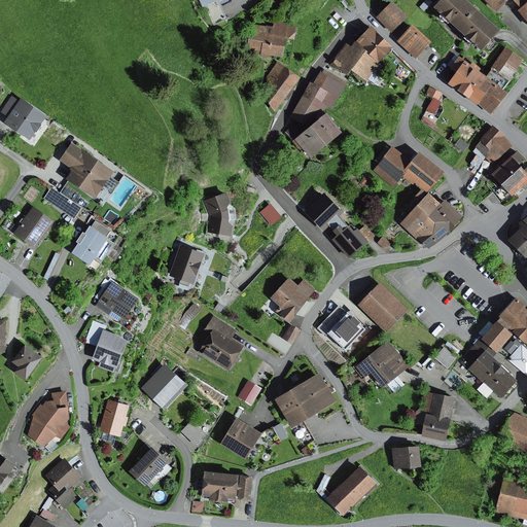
[(197,0),(202,9),(220,0),(197,0)]
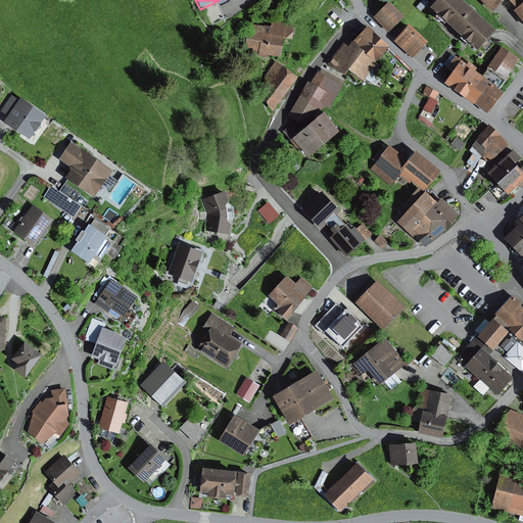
[(468,0),(439,0),(434,6),(482,50),(501,30),(468,0)]
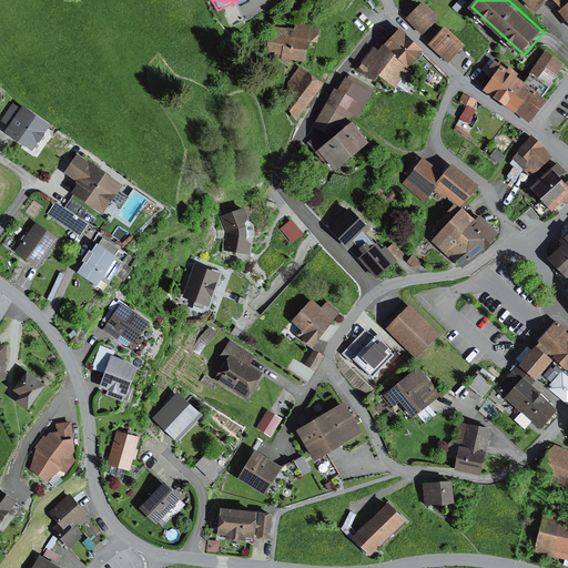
[(567,0),(526,0),(537,12),(549,0),(557,0),(564,7),(560,10),(567,18),(567,0)]
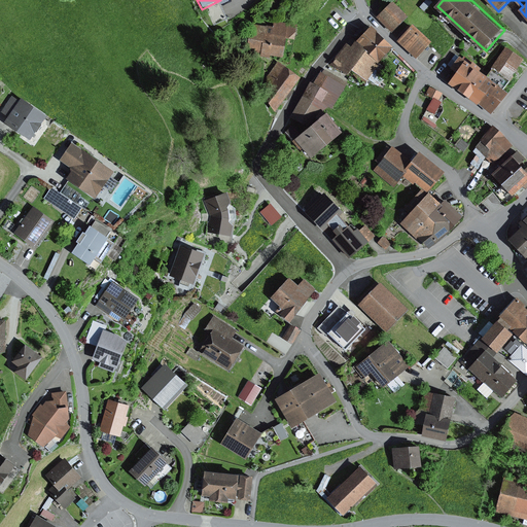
[(394,1),(380,15),(395,30),(409,15),(394,1)]
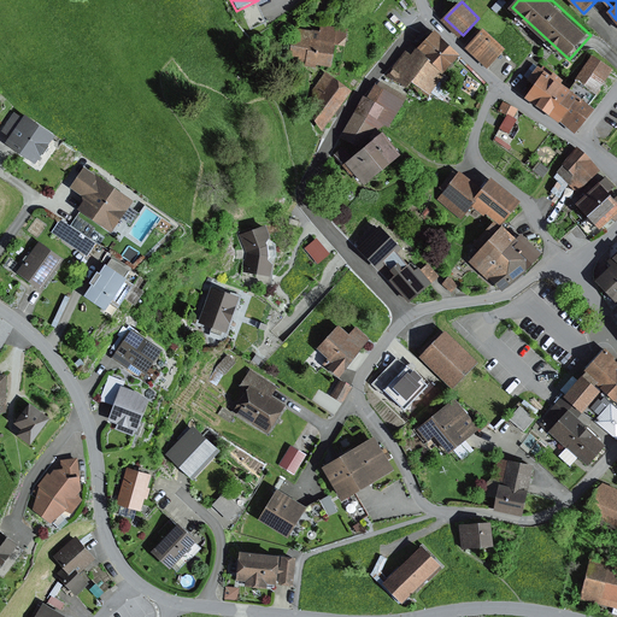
[(323,30),(299,27),(295,57),(312,59),(311,62),(335,65),(339,43),(348,45),(351,28),(324,23),(323,30)]
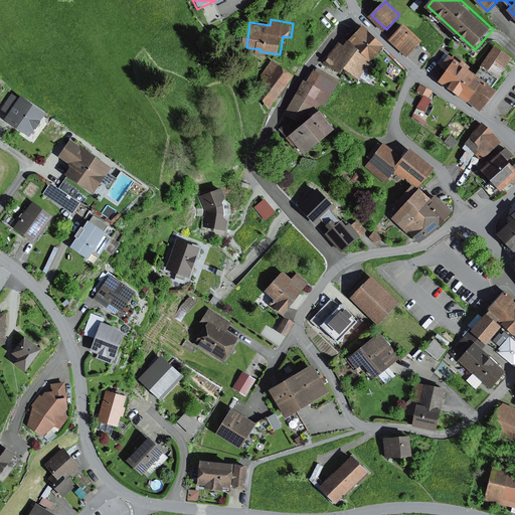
[(405,23),(391,37),(409,54),(423,40),(405,23)]
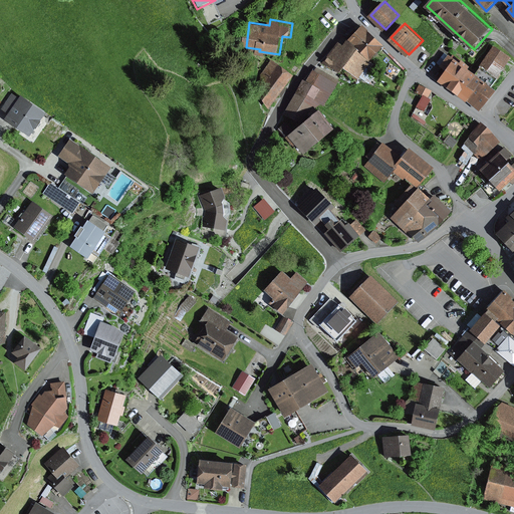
[(341,41),(327,60),(355,82),(386,44),(362,26),(347,46),(341,41)]
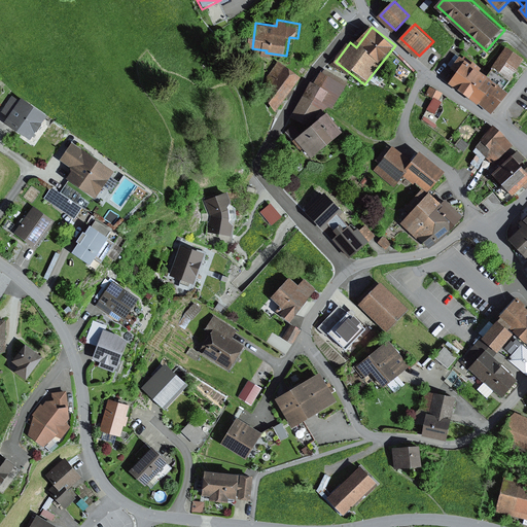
[(491,69),(508,81),(523,60),(505,48),(491,69)]
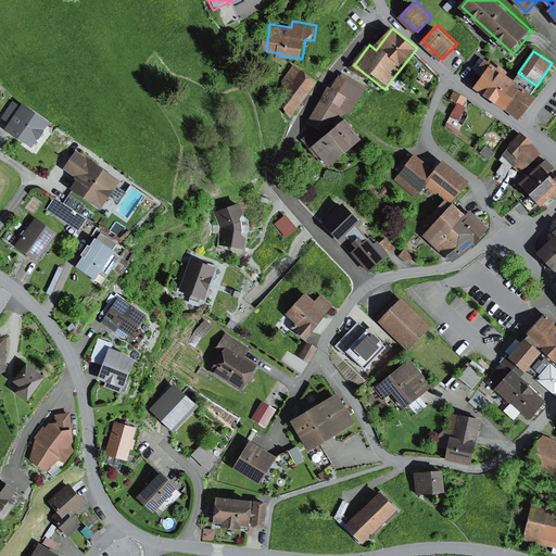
[(319,80),(299,64),(276,91),(297,109),(319,80)]
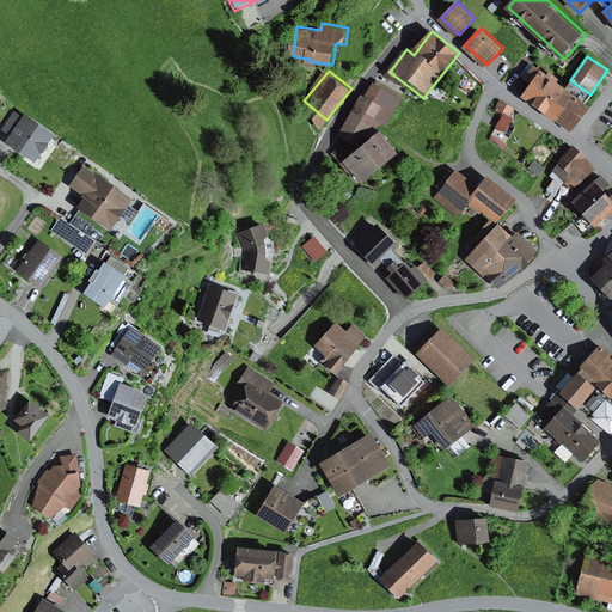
[(536,71),(519,93),(570,132),(589,108),(585,104),(591,95),(570,80),(563,90),(536,71)]
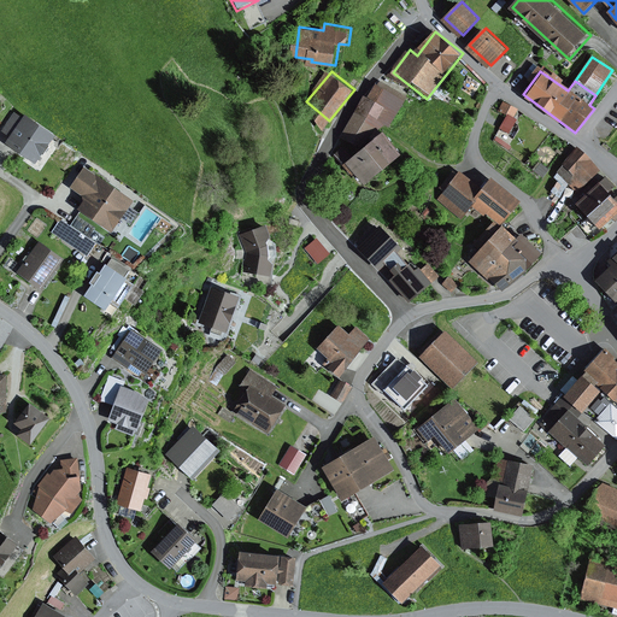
[(409,97),(380,83),(345,136),(364,145),(397,121),(409,97)]
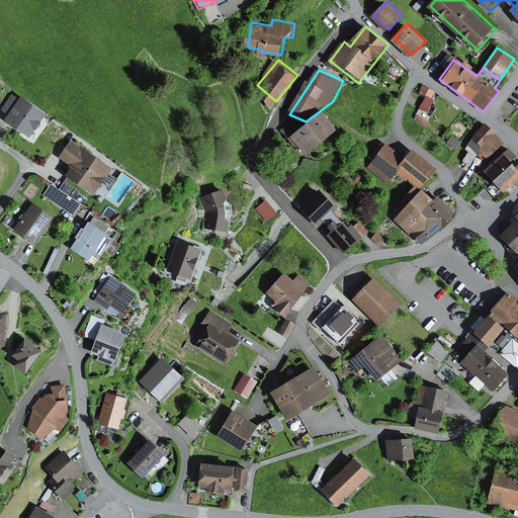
[(426,96),(421,108),(429,112),(438,92),(425,86),(421,94),(426,96)]
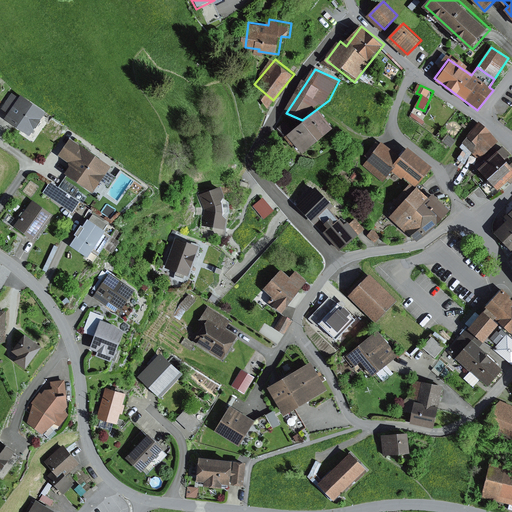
[(11,94),(0,109),(7,114),(3,120),(28,137),(45,114),(19,97),(18,99),(11,94)]
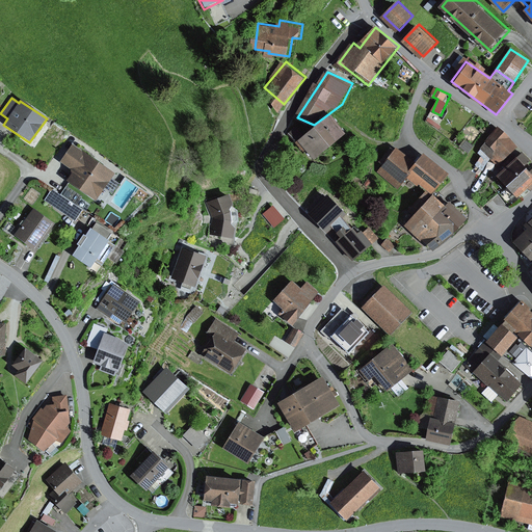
[(333,113),(301,138),(318,159),(349,134),(333,113)]
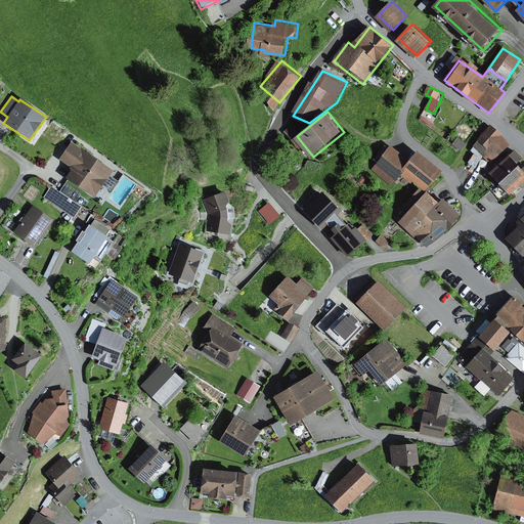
[(509,144),(490,126),(473,147),(490,164),(509,144)]
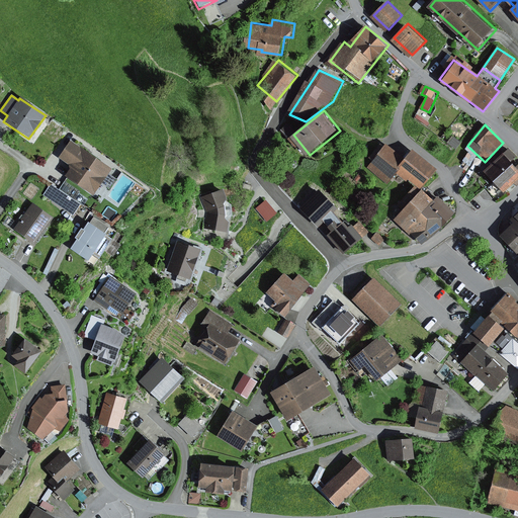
[(460,142),(454,137),(448,145),(455,149),(460,142)]
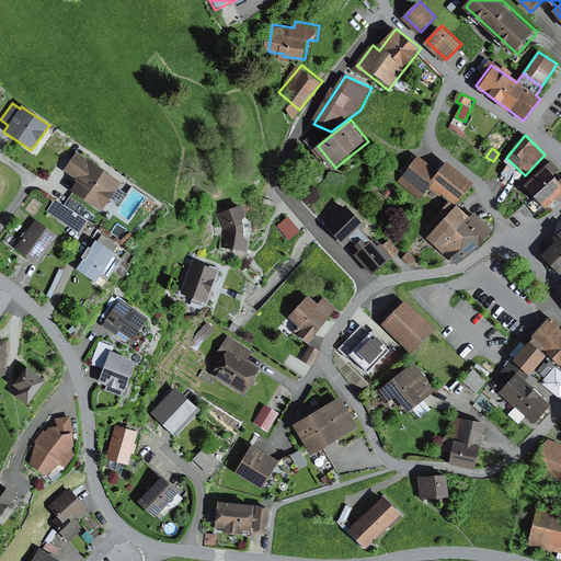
[(81,149),(68,169),(83,179),(76,190),(104,208),(124,176),(81,149)]
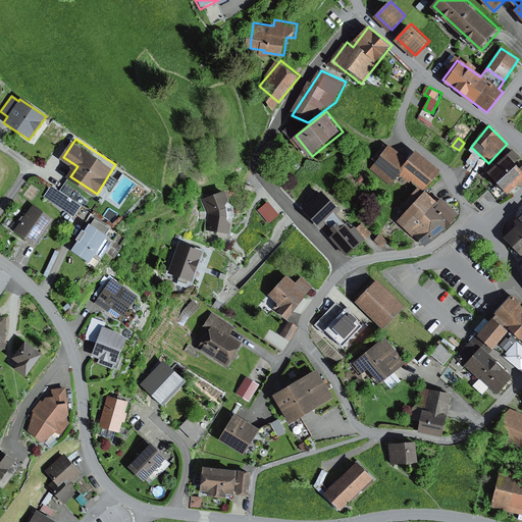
[(408,161),(390,148),(375,168),(394,184),(403,171),(426,189),(439,172),(414,152),(408,161)]
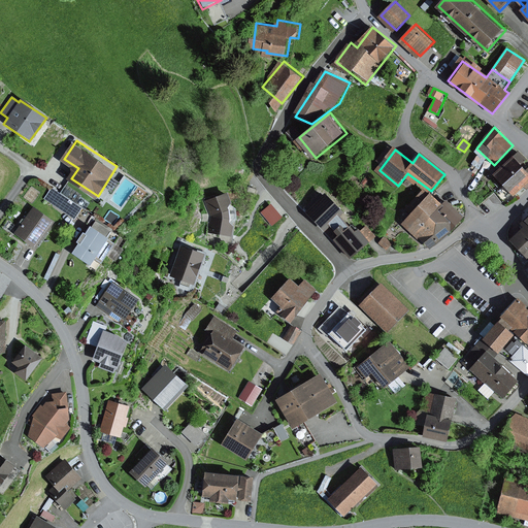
[(527,184),(527,160),(521,153),(498,173),(517,194),(527,184)]
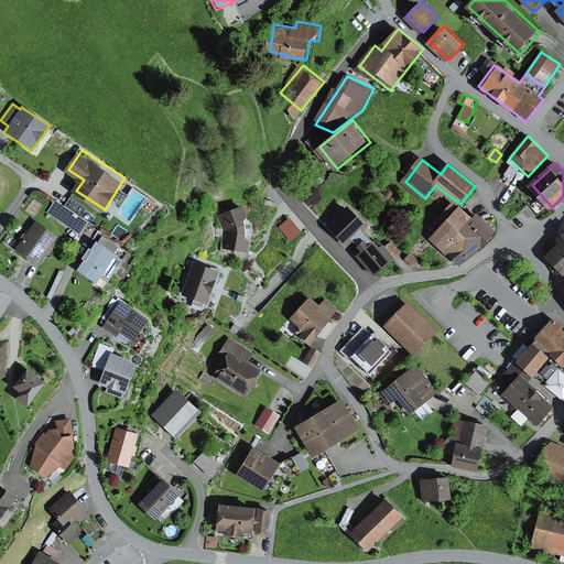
[(82,234),(90,220),(57,199),(50,213),(82,234)]
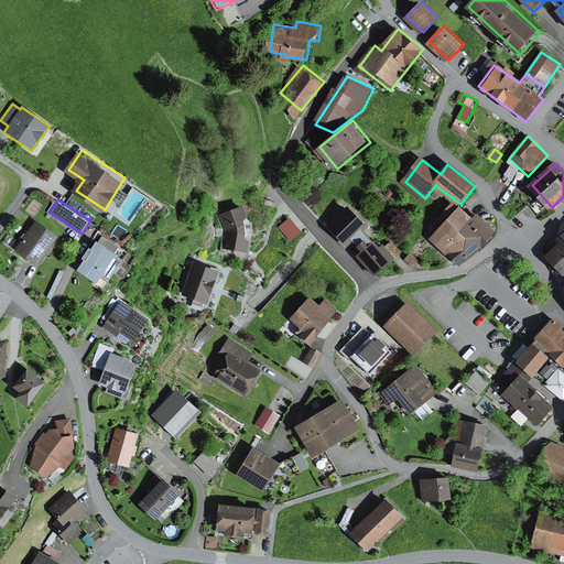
[(348,202),(328,223),(351,246),(372,225),(348,202)]
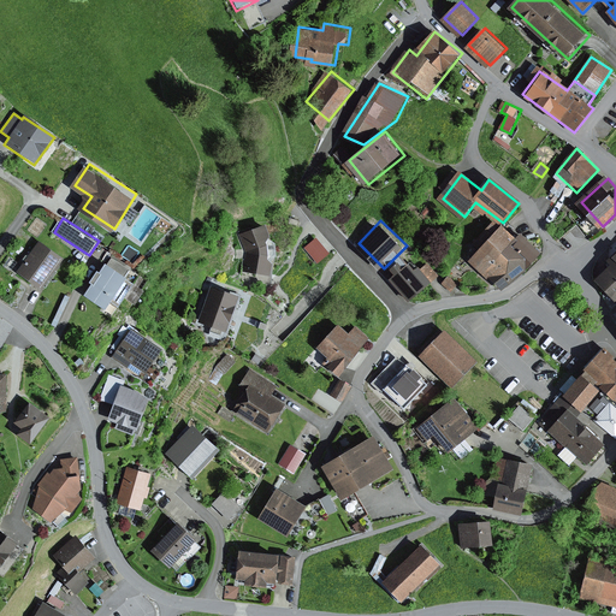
[(484,249),(504,227),(497,220),(477,242),(484,249)]
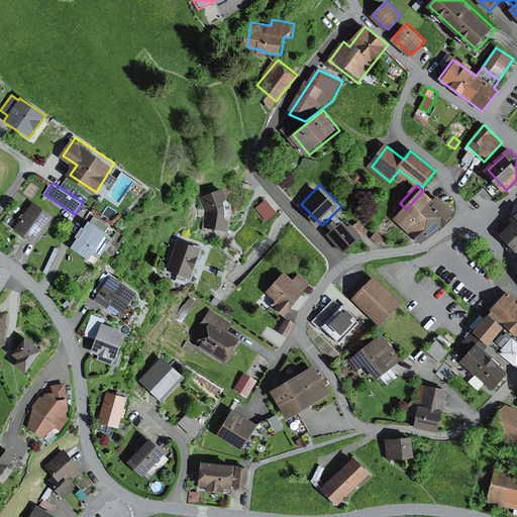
[(406,209),(398,219),(425,244),(456,210),(441,196),(438,200),(425,189),(423,191),(406,209)]
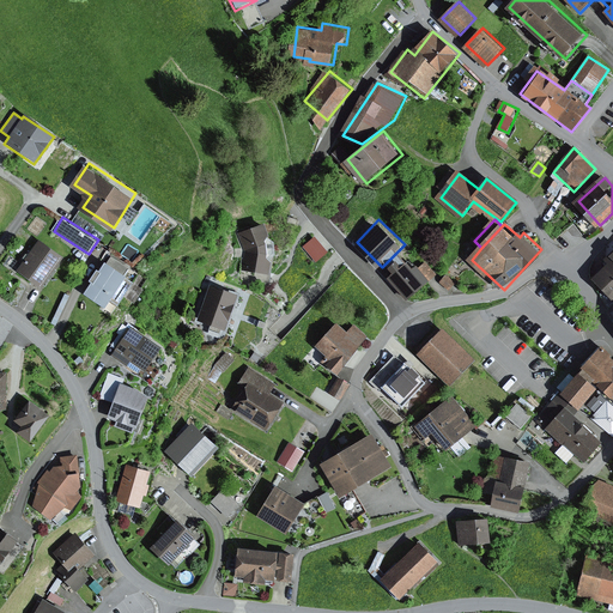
[(263,225),(238,234),(246,254),(242,271),(271,278),(273,254),(263,225)]
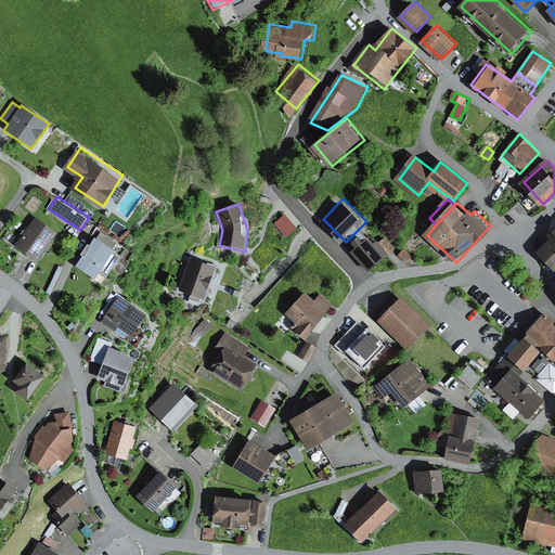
[(38,215),(18,241),(41,258),(61,232),(38,215)]
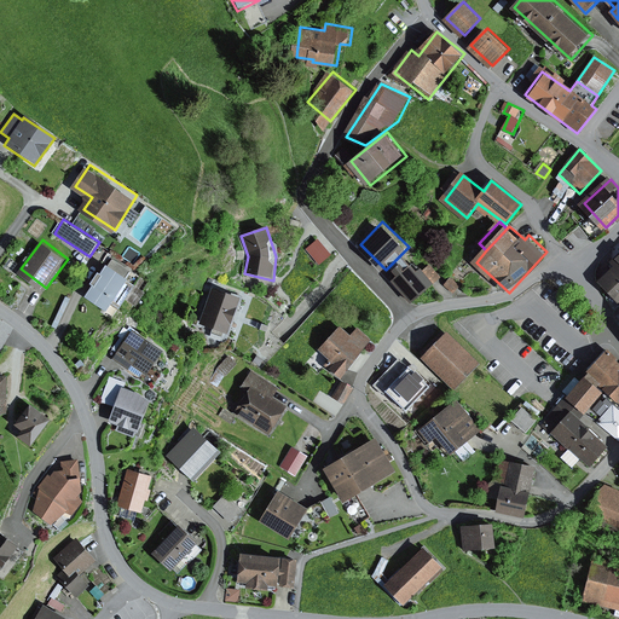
[(322,239),(308,247),(320,265),(334,258),(322,239)]
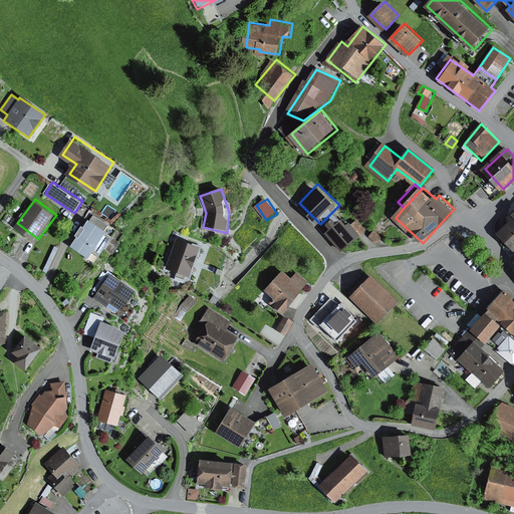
[(513,211),(505,220),(507,223),(494,236),(513,256),(513,211)]
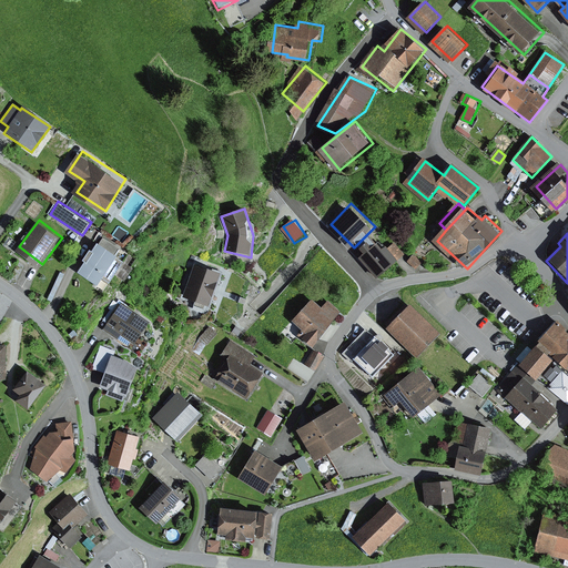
[(382,240),(363,256),(381,275),(399,259),(382,240)]
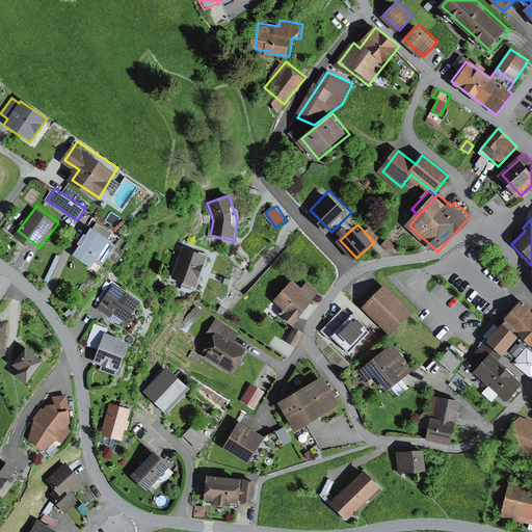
[(91,230),(71,259),(92,274),(112,245),(91,230)]
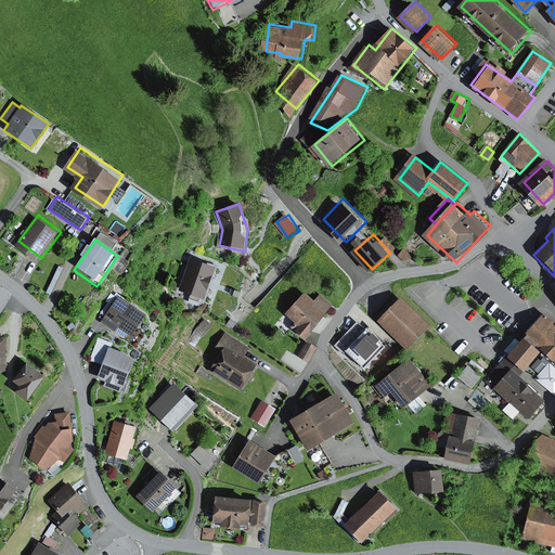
[(220,266),(194,256),(181,289),(207,299),(220,266)]
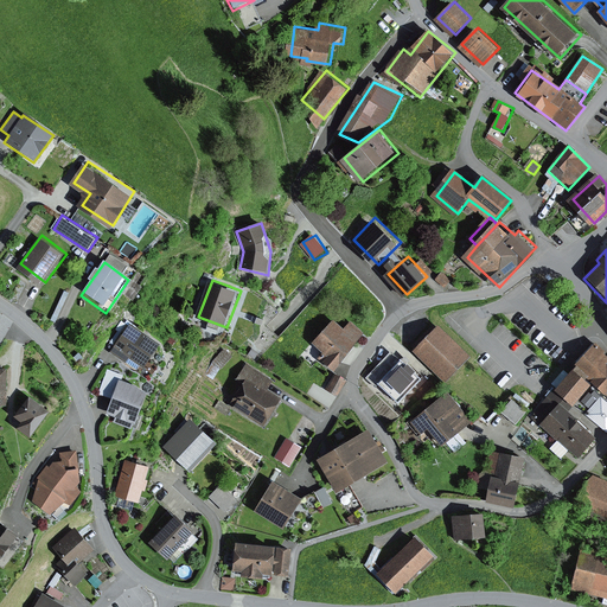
[(347,326),(336,317),(315,343),(325,350),(320,357),(336,369),(366,331),(353,320),(347,326)]
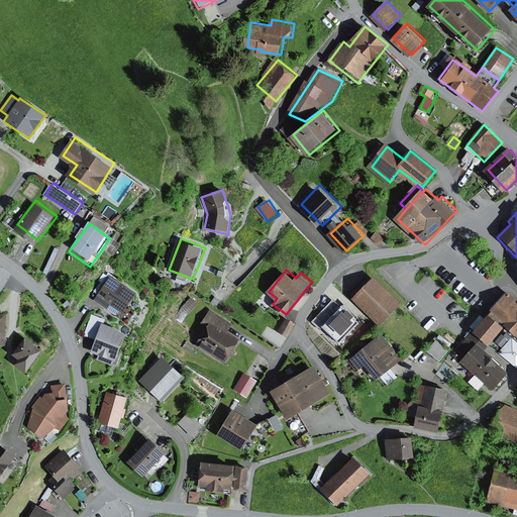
[(113,274),(97,298),(110,307),(113,303),(125,311),(139,291),(113,274)]
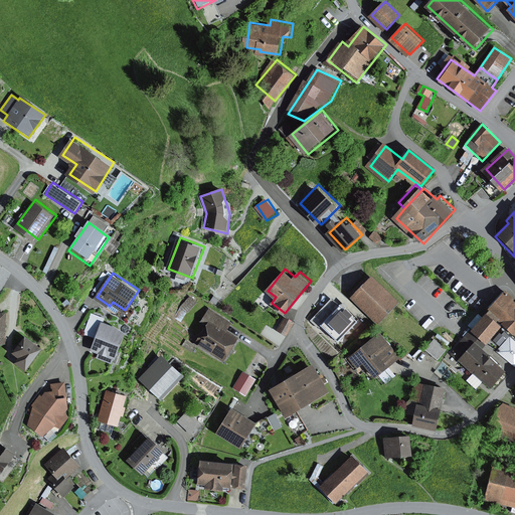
[(370,278),(349,299),(376,326),(397,304),(370,278)]
